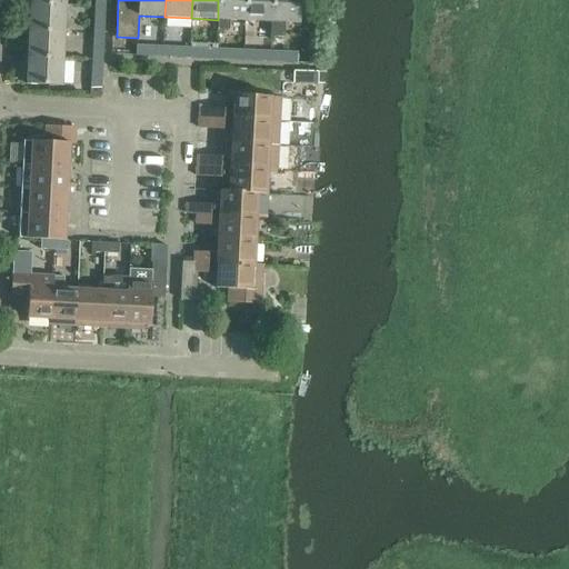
[(229,20),(245,21),(245,0),(218,0),(218,20),(218,30),(229,30),(229,20)]
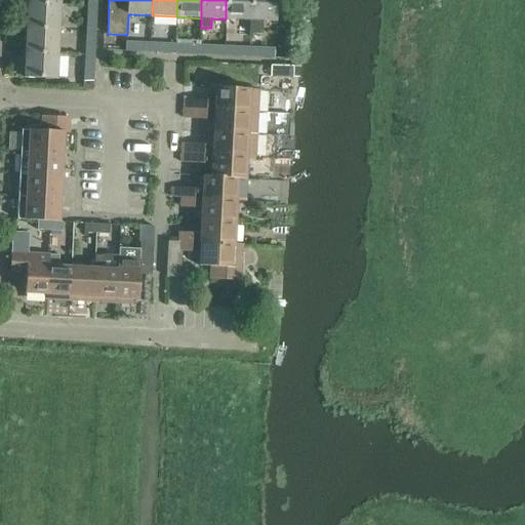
[(250,21),(250,0),(226,0),(226,19),(250,21)]
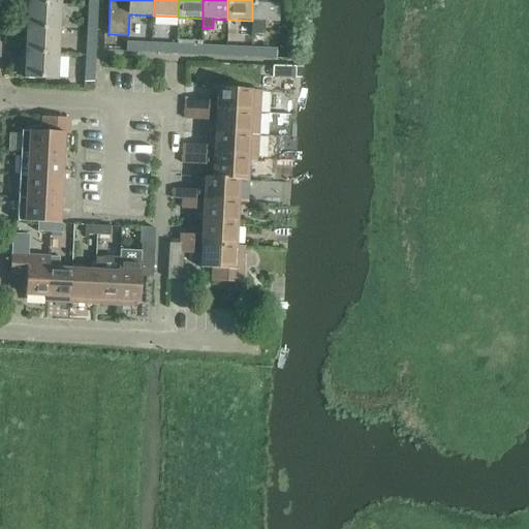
[(278,23),(278,6),(278,0),(252,0),(252,21),(251,29),(261,30),(261,22),(278,23)]
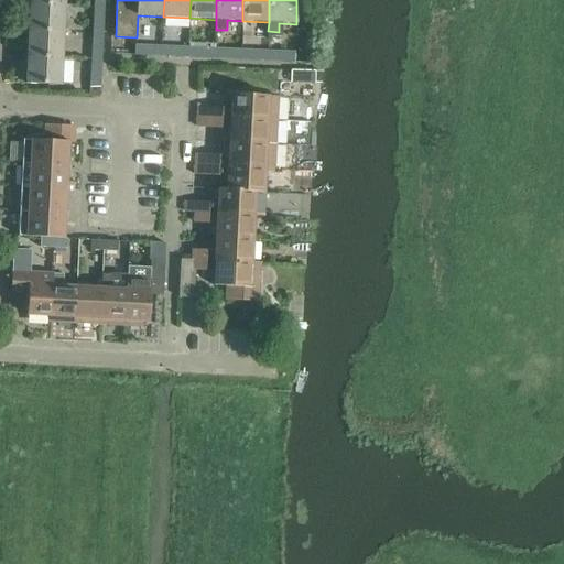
[(29,29),(63,31),(64,4),(31,2),(29,29)]
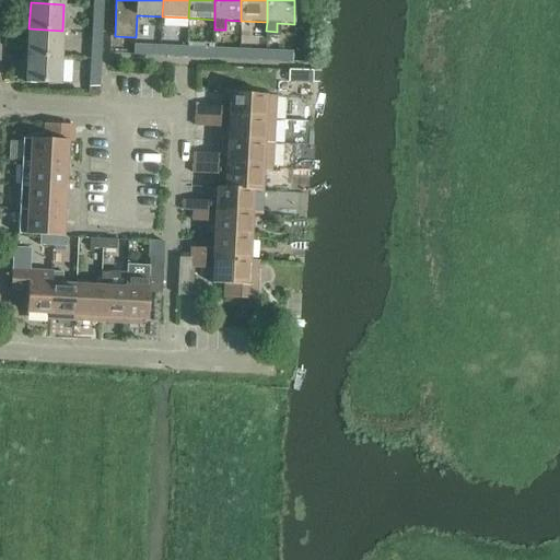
[(91,33),(102,33),(103,23),(104,7),(92,7),(91,33)]
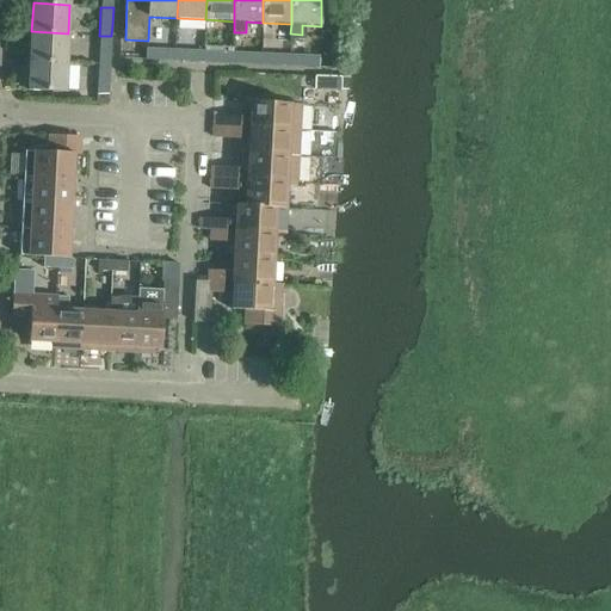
[(30,60),(66,62),(68,34),(31,31),(30,60)]
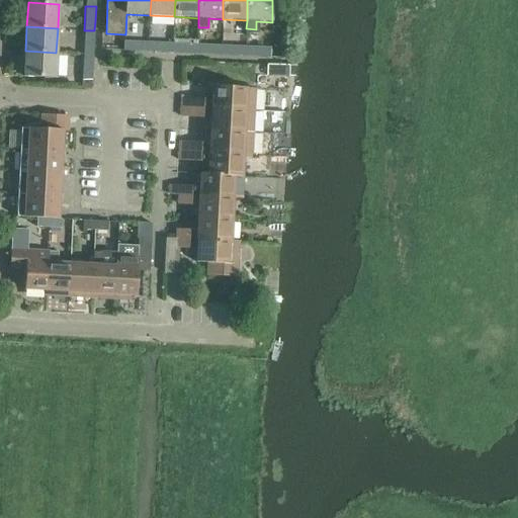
[(83,55),(93,55),(94,38),(94,30),(84,30),(83,48),(83,55)]
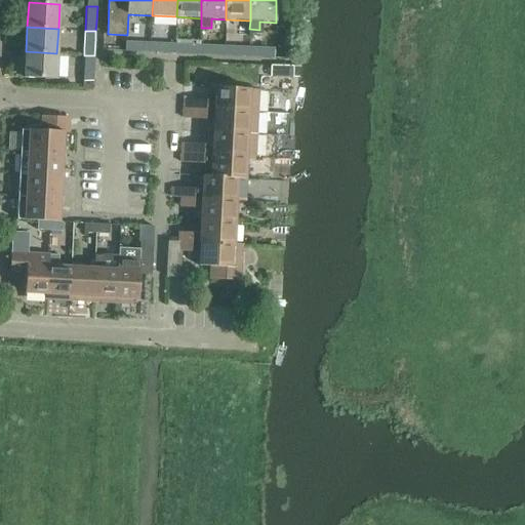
[(124,42),(124,51),(151,52),(151,43),(124,42)]
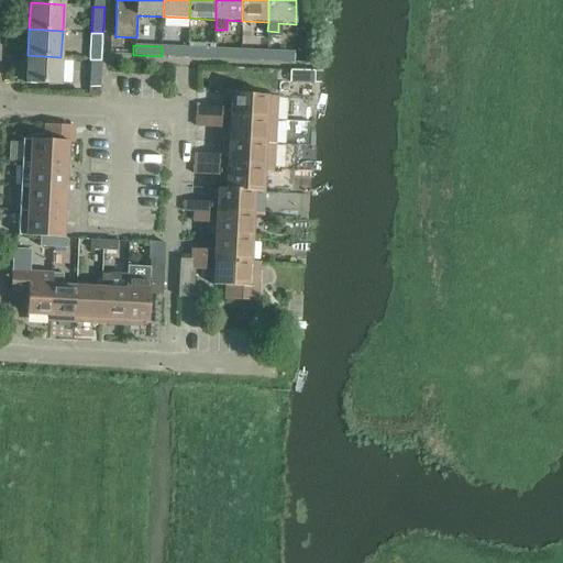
[(187,57),(188,47),(162,46),(162,56),(187,57)]
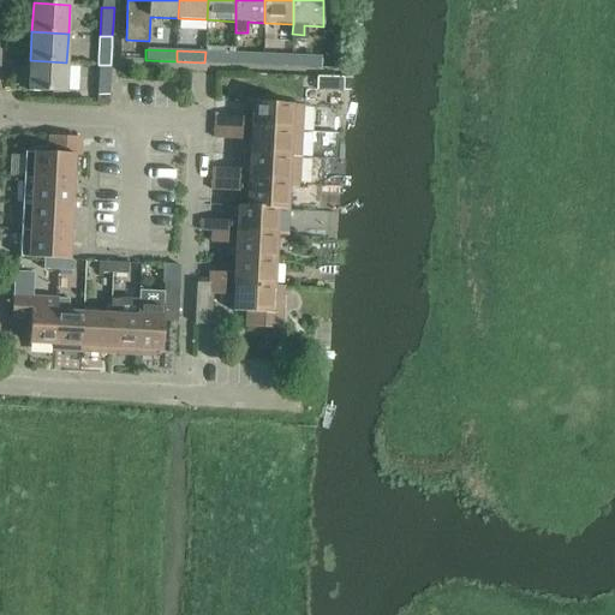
[(233,64),(234,53),(206,52),(204,63),(233,64)]
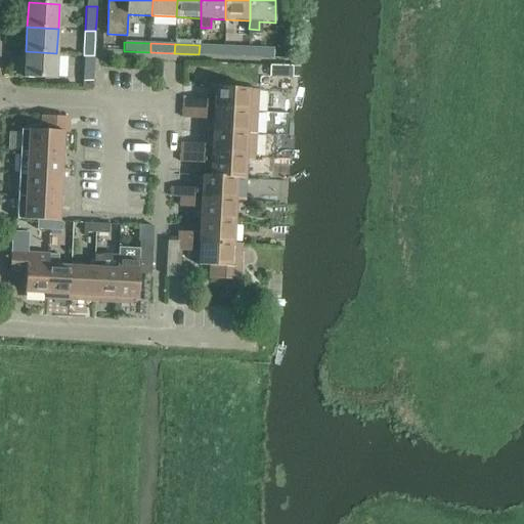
[(223,55),(223,46),(200,45),(199,54),(223,55)]
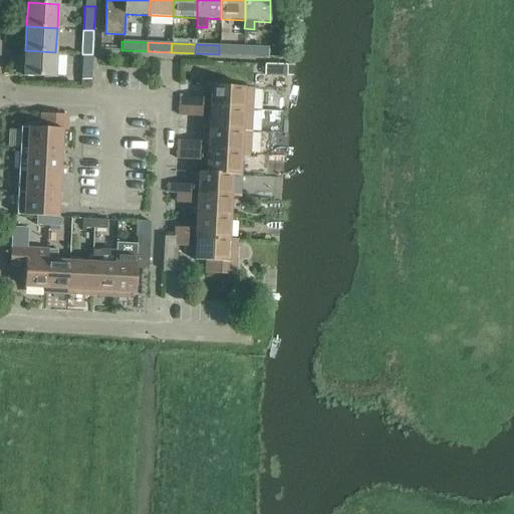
[(243,55),(243,45),(219,45),(219,54),(243,55)]
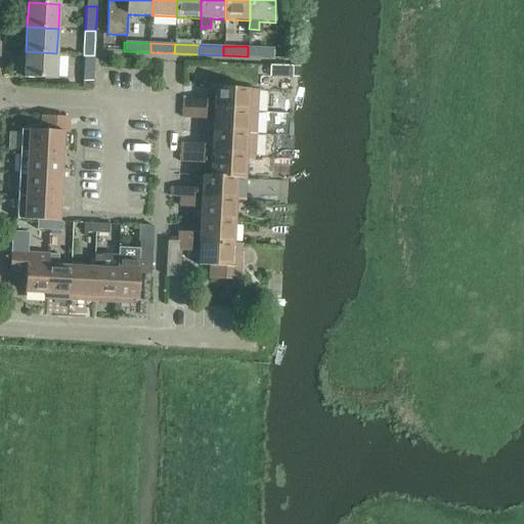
[(273,47),(272,47),(248,46),(248,56),(256,57),(273,57),(273,47)]
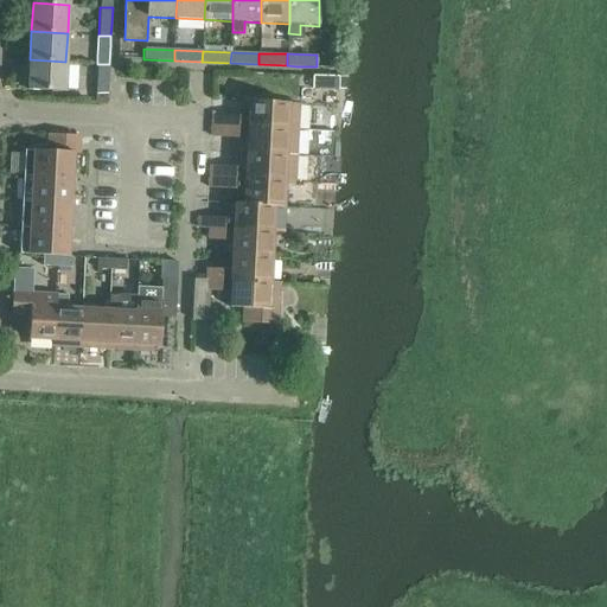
[(64,91),(65,62),(30,59),(27,89),(64,91)]
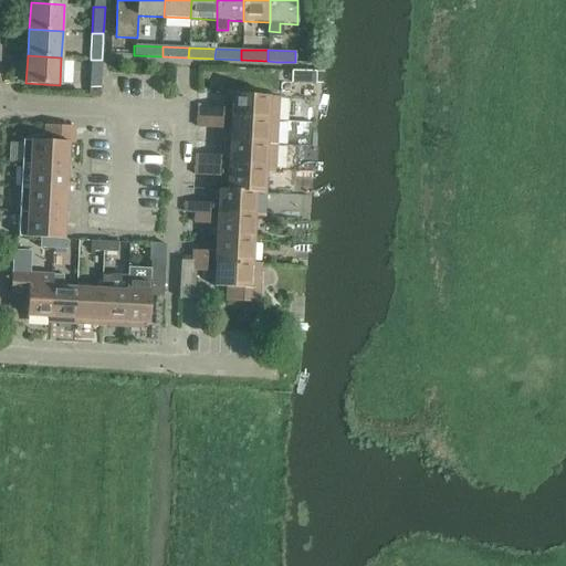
[(102,60),(91,60),(90,87),(101,88),(101,82),(102,75),(102,60)]
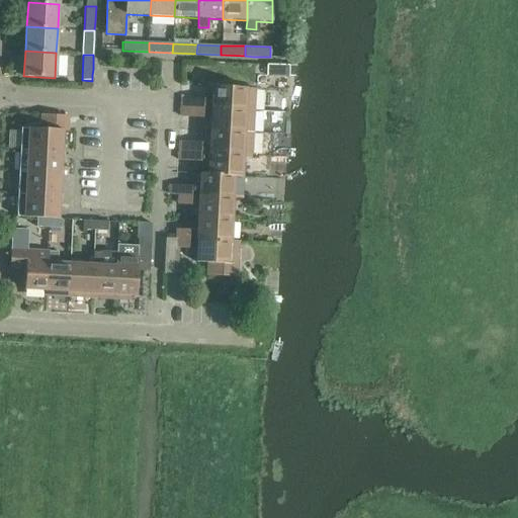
[(267,65),(267,75),(288,76),(288,66),(285,66),(274,65),(267,65)]
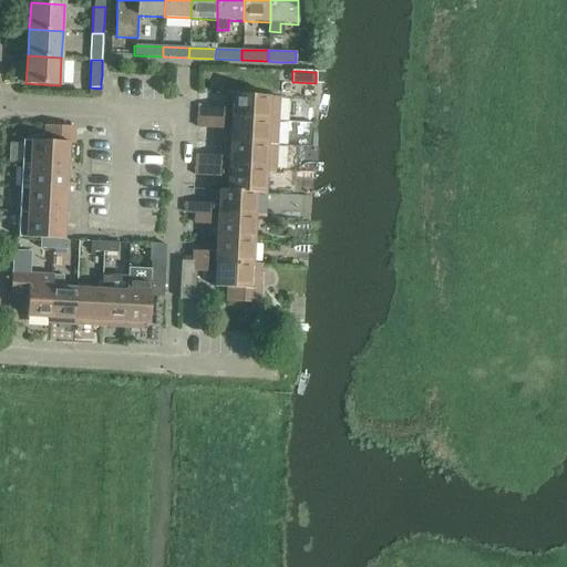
[(277,123),(278,96),(233,94),(232,109),(198,106),(198,119),(277,123)]
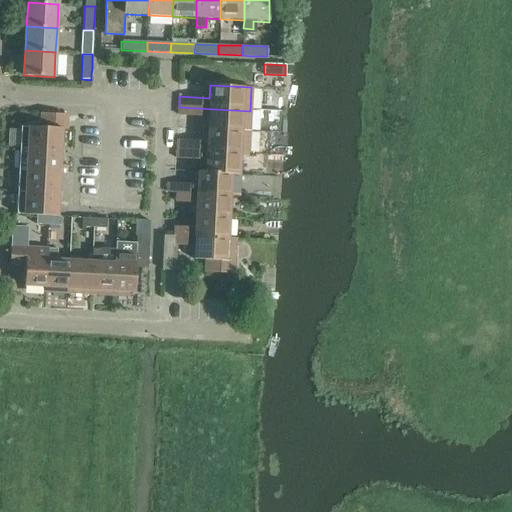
[(249,131),(250,111),(179,107),(178,115),(208,116),(207,130),(249,131)]
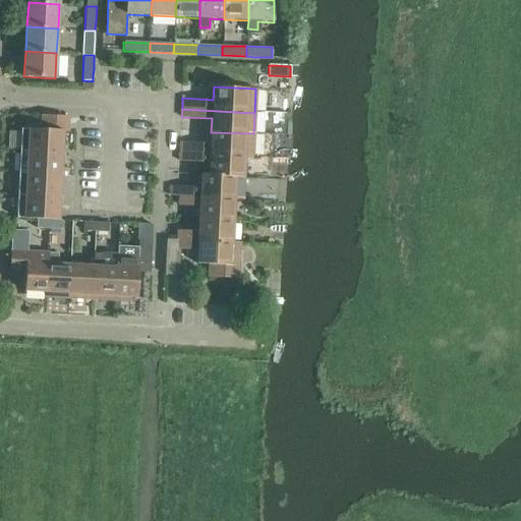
[(16,218),(38,219),(49,220),(58,220),(63,131),(68,131),(69,117),(42,116),(42,130),(21,129),(16,218)]
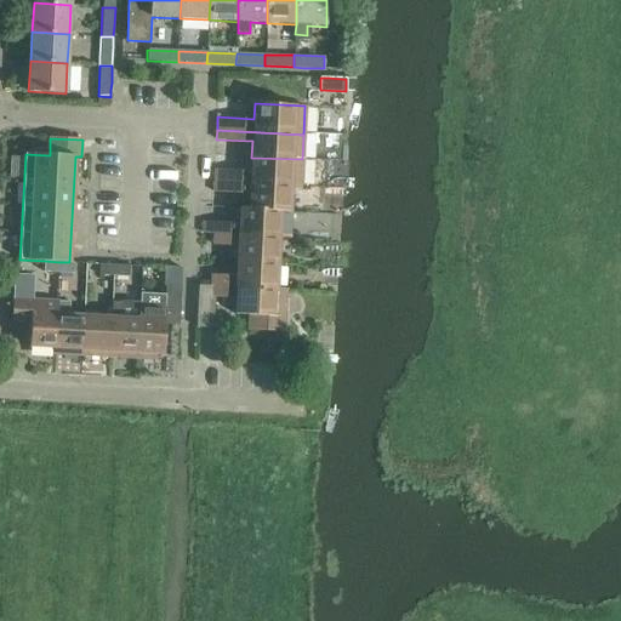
[(300,187),(302,159),(251,158),(251,171),(215,170),(214,181),(290,186),(300,187)]
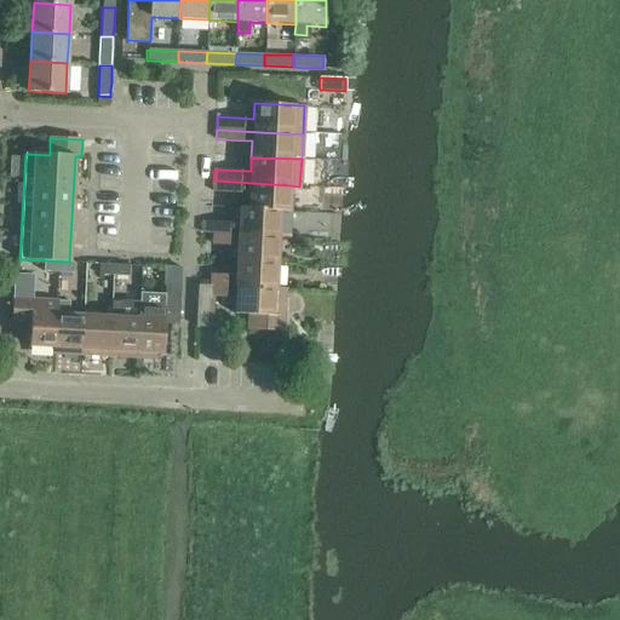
[(240,210),(288,212),(290,185),(213,181),(213,191),(250,193),(248,208),(240,208),(240,210)]
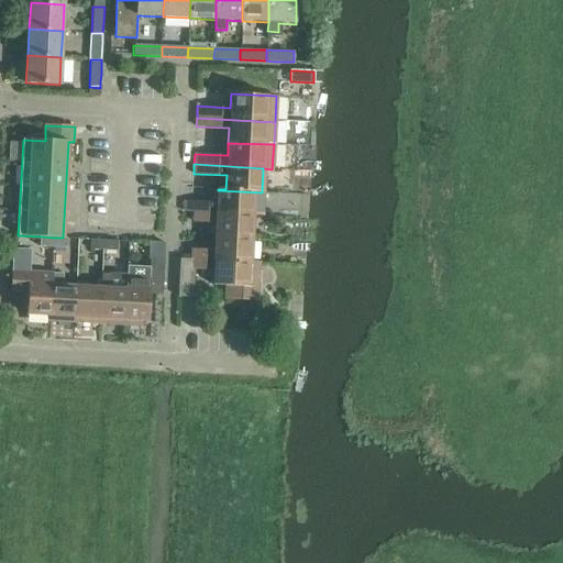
[(262,194),(262,192),(218,190),(218,203),(185,202),(184,212),(191,212),(253,216),(254,192),(262,194)]
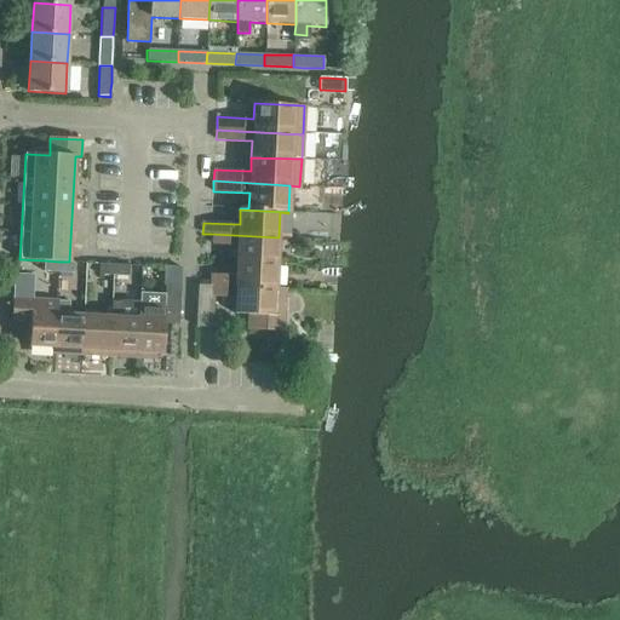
[(277,264),(279,237),(211,234),(211,245),(239,246),(237,262),(277,264)]
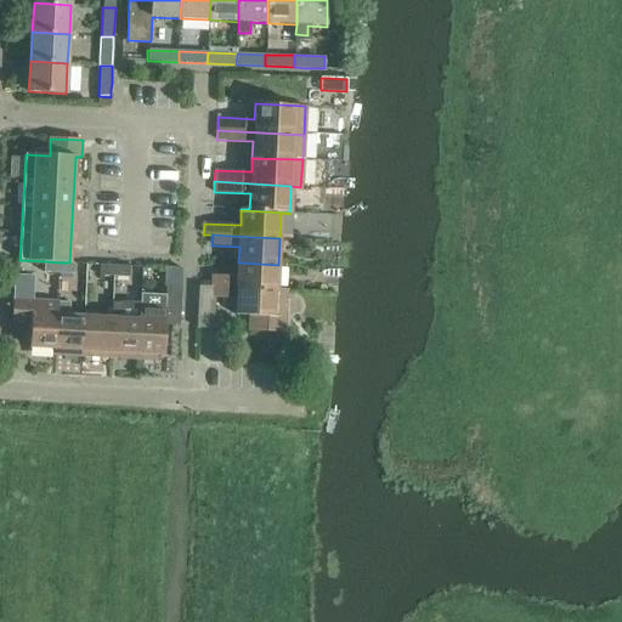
[(58,273),(58,263),(45,261),(45,272),(58,273)]
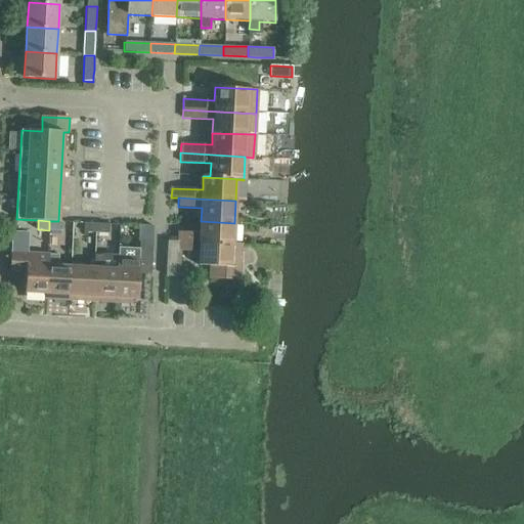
[(58,221),(49,221),(49,230),(62,231),(62,222),(58,222),(58,221)]
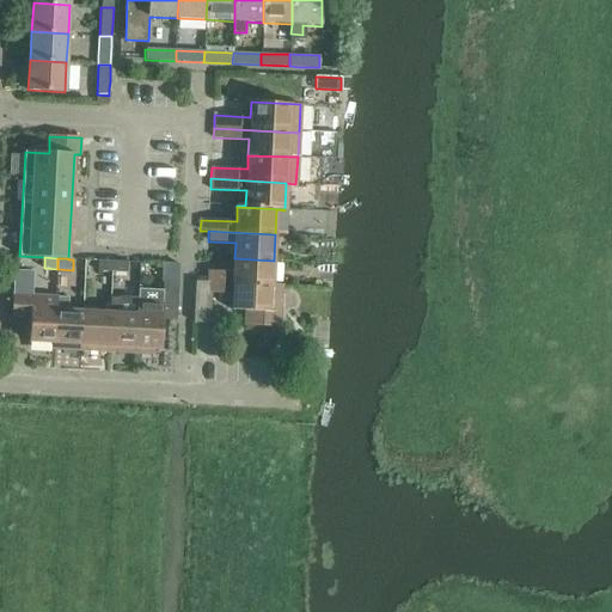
[(234,258),(233,274),(206,271),(206,276),(206,281),(282,287),(282,286),(273,285),(274,261),(234,258)]
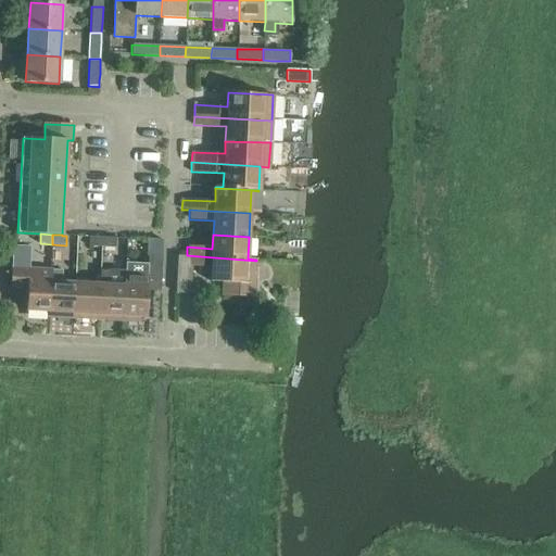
[(101,247),(102,237),(89,237),(88,247),(101,247)]
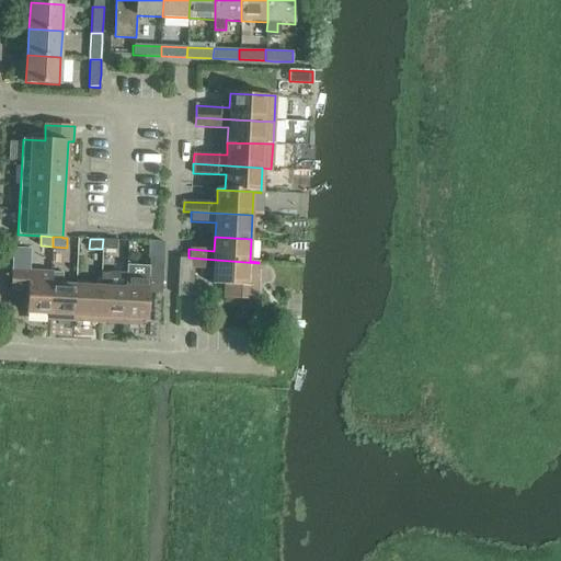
[(116,250),(116,240),(103,239),(102,249),(116,250)]
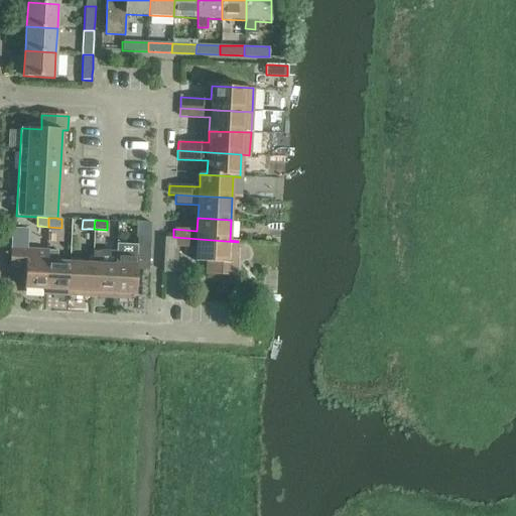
[(137,222),(136,239),(137,239),(150,239),(150,235),(151,223),(143,223),(137,222)]
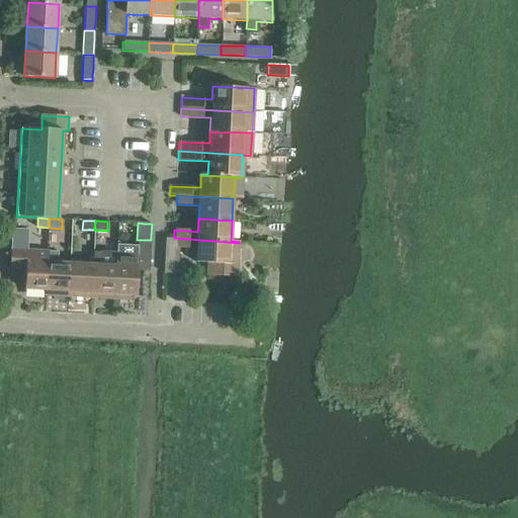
[(25,261),(24,289),(46,290),(48,251),(26,250),(27,230),(12,229),(10,260),(25,261)]
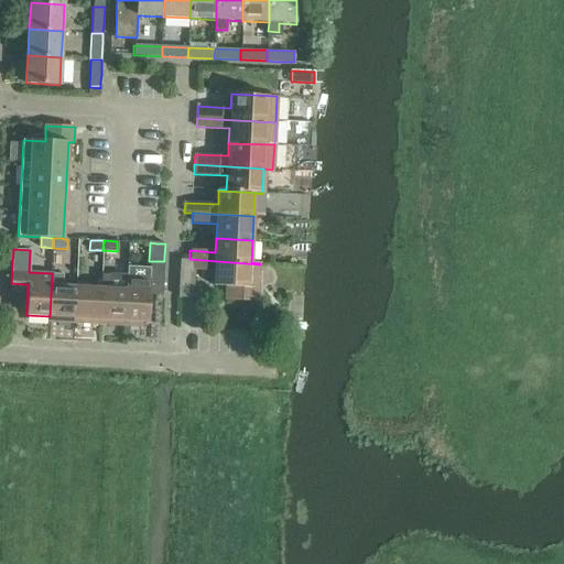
[(258,302),(260,264),(190,259),(190,260),(181,260),(179,297),(194,299),(195,271),(214,272),(213,286),(227,288),(226,301),(258,302)]
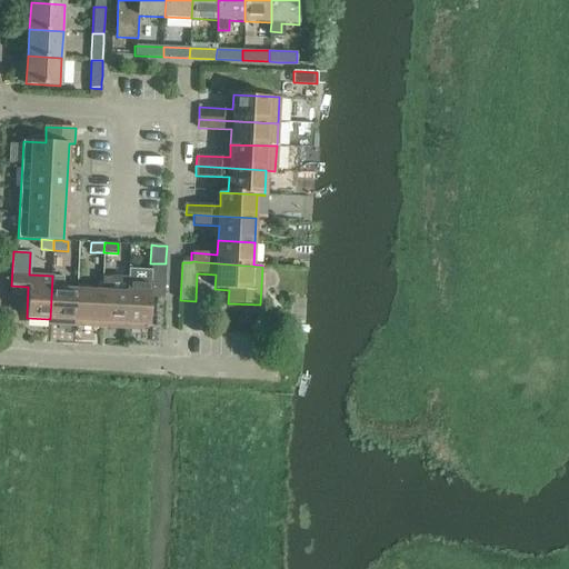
[(151,263),(151,270),(129,269),(128,278),(126,329),(142,329),(142,325),(149,325),(150,293),(163,295),(166,263),(151,263)]
